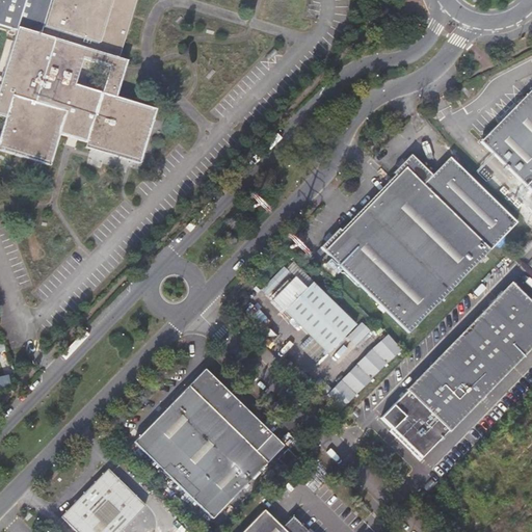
[(249,0),(0,0),(0,25),(17,30),(0,85),(0,115),(5,117),(0,134),(0,150),(50,165),(59,134),(86,142),(85,148),(139,164),(156,109),(116,97),(128,60),(120,58),(136,0),(248,0),(249,0)]
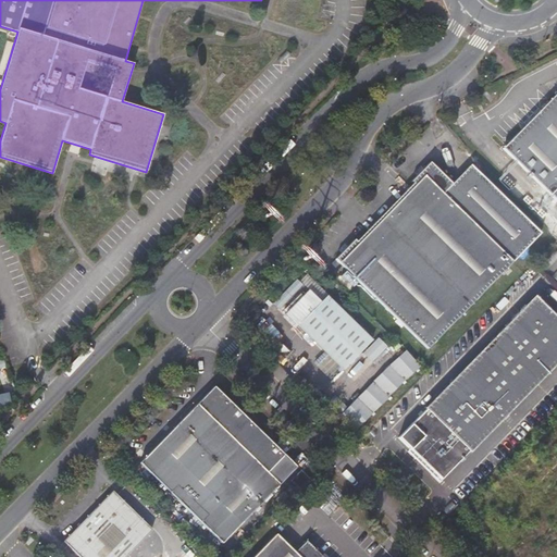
[(556,99),(504,152),(556,203),(556,99)]
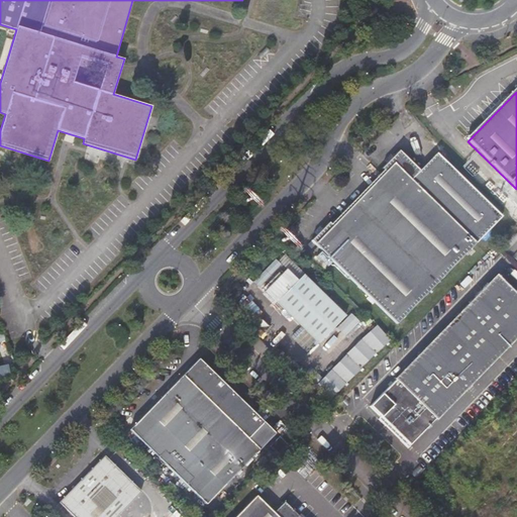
[(329,221),(312,238),(399,322),(501,217),(435,152),(418,170),(398,149),(382,167),(385,170),(332,223),(329,221)]
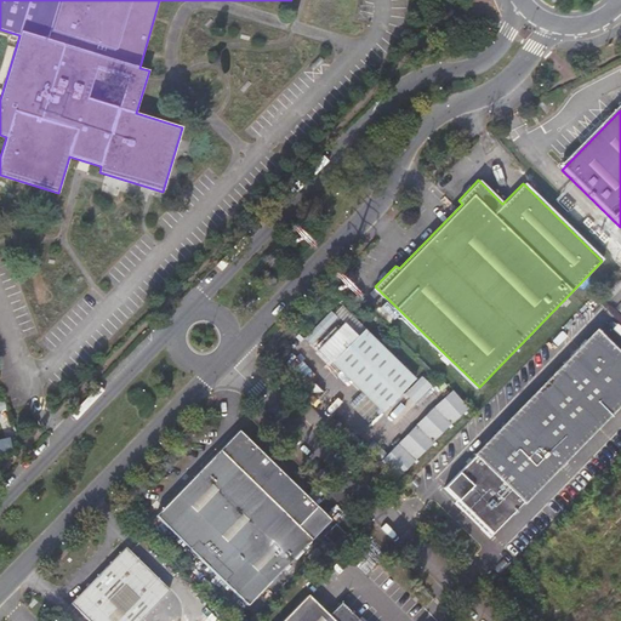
[(320,349),(385,412),(419,377),(369,330),(360,337),(346,323),(320,349)]
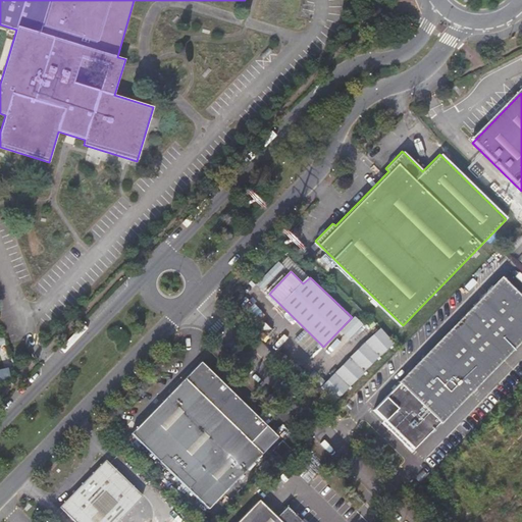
[(521,298),(505,280),(377,411),(417,450),(521,340),(521,298)]
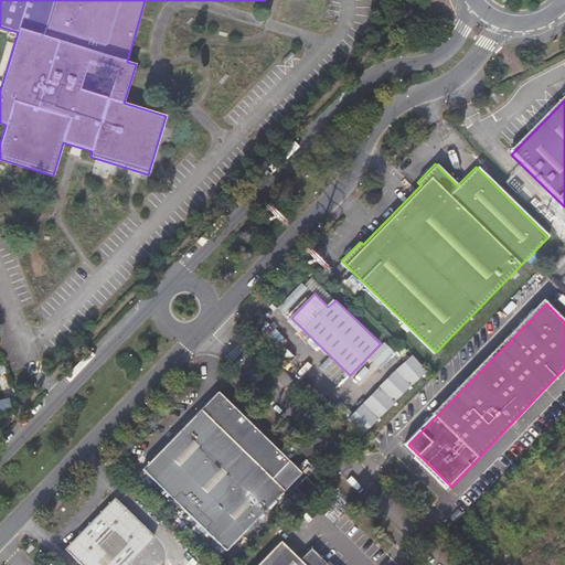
[(354,379),(380,403),(368,415),(374,422),(418,377),(385,347),(354,379)]
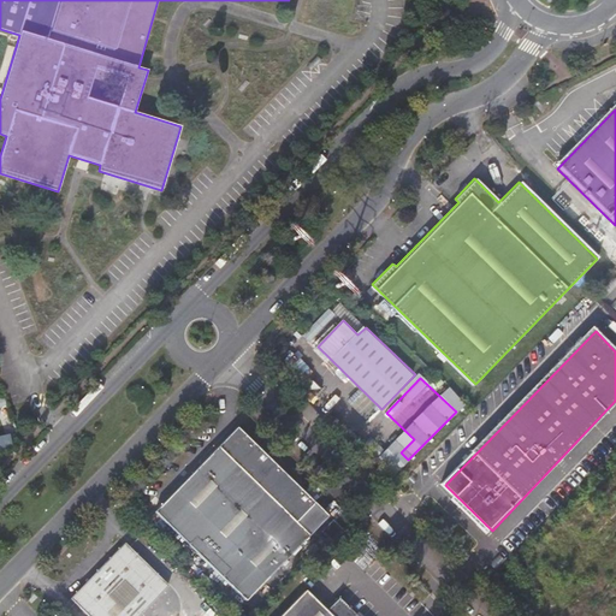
[(11,436),(0,436),(0,451),(13,450),(11,436)]
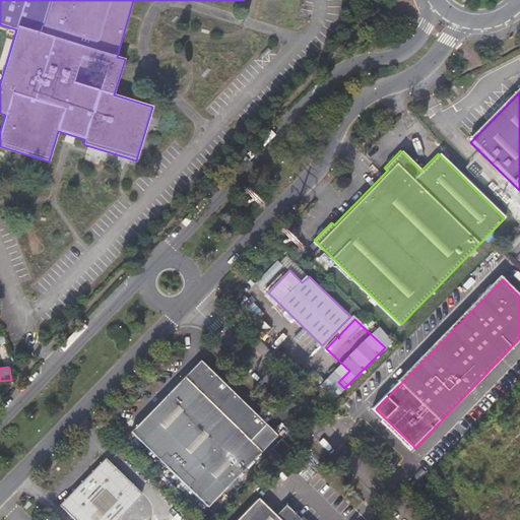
[(186,377),(133,432),(209,505),(262,452),(186,377)]
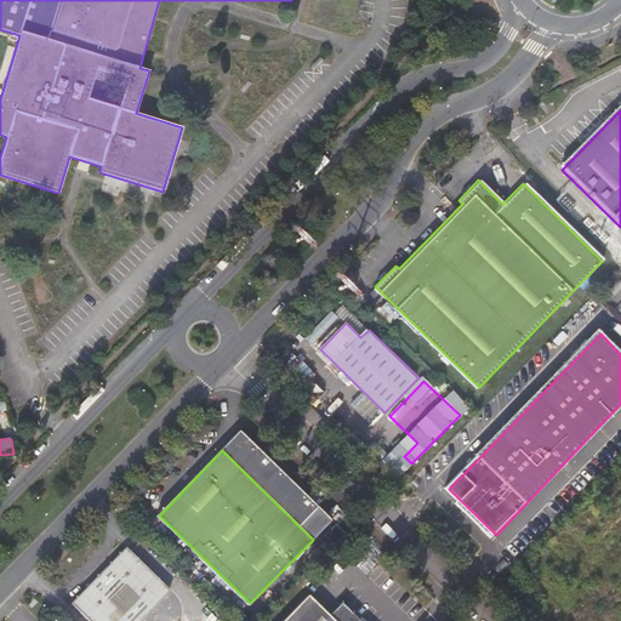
[(127,546),(73,603),(91,620),(153,620),(178,596),(127,546)]
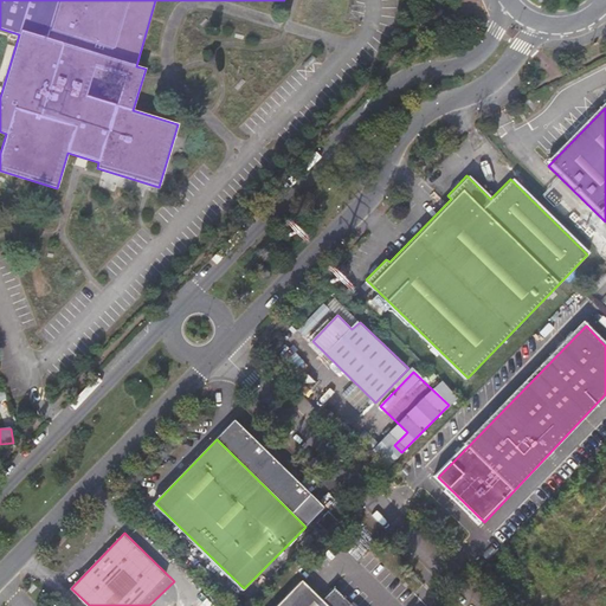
[(303,579),(276,605),(353,605),(335,588),(324,599),(303,579)]
